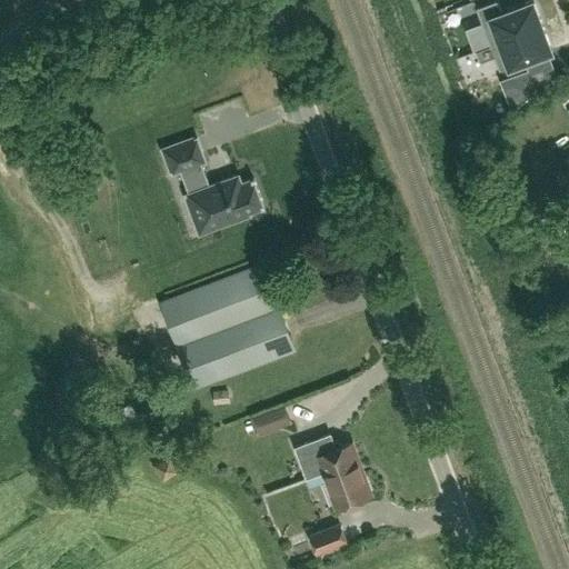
[(492,0),(481,5),(495,42),(542,25),(532,0),(531,0),(506,9),(502,0),(492,0)]
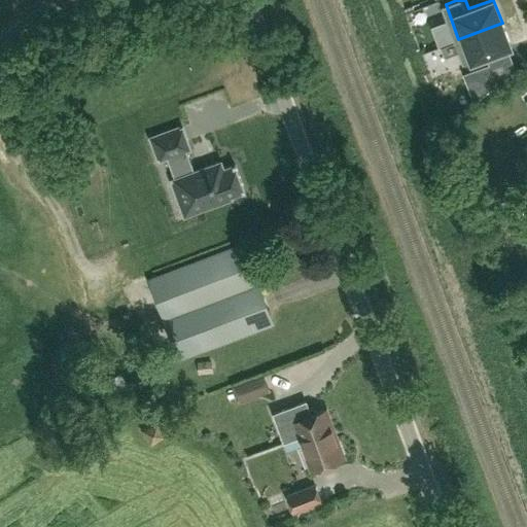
[(502,23),(458,39),(471,74),(490,67),(486,56),(511,46),(502,23)]
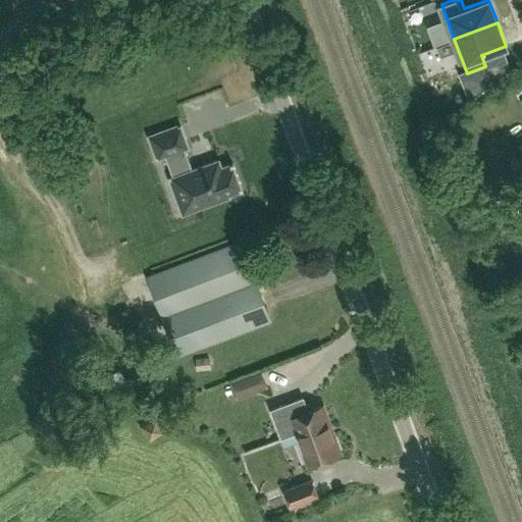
[(173,177),(178,191),(189,187),(197,208),(229,196),(228,194),(243,189),(232,163),(221,167),(218,159),(193,169),(185,147),(188,146),(179,124),(149,136),(157,157),(164,154),(173,177)]
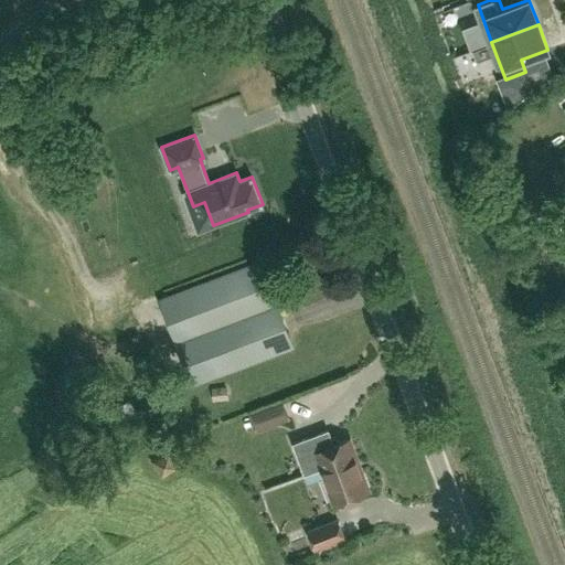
[(192,385),(295,347),(262,260),(159,299),(192,385)]
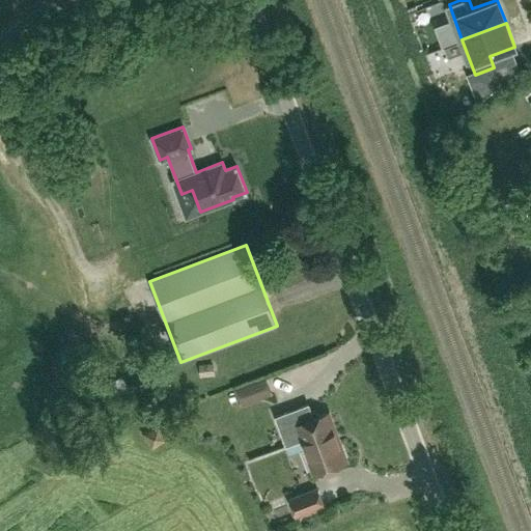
[(272,392),(266,376),(235,388),(242,404),(272,392)]
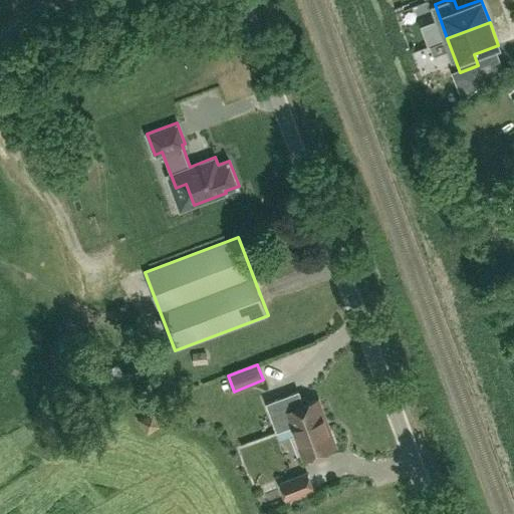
[(302,403),(298,392),(265,404),(275,433),(291,427),(302,459),(337,446),(319,397),(302,403)]
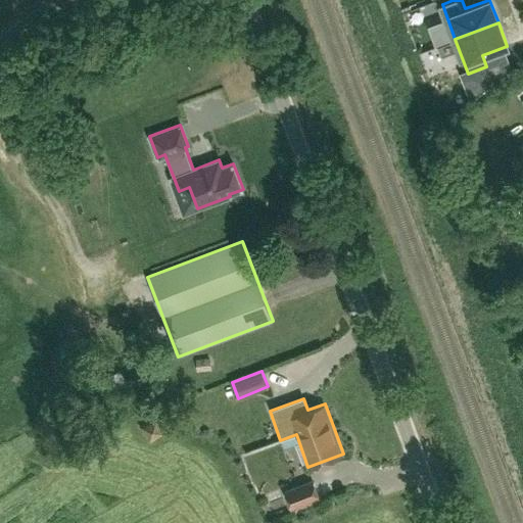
[(290,510),(319,498),(312,480),(283,491),(290,510)]
